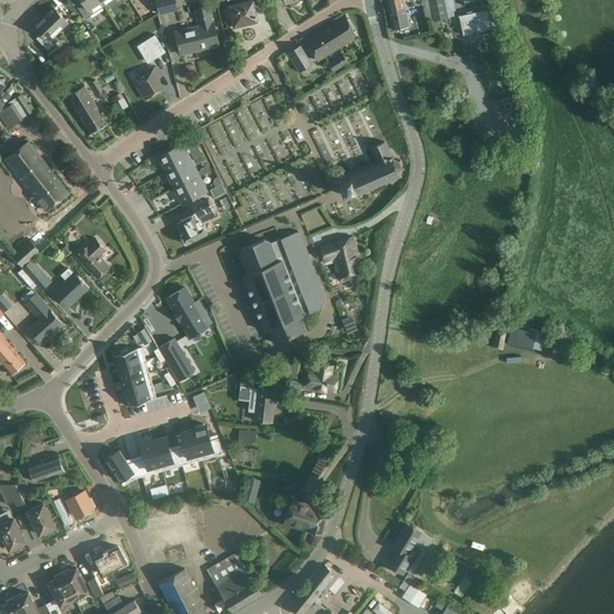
[(100,0),(80,0),(82,0),(76,5),(83,14),(85,19),(91,16),(88,10),(101,1),(100,0)]
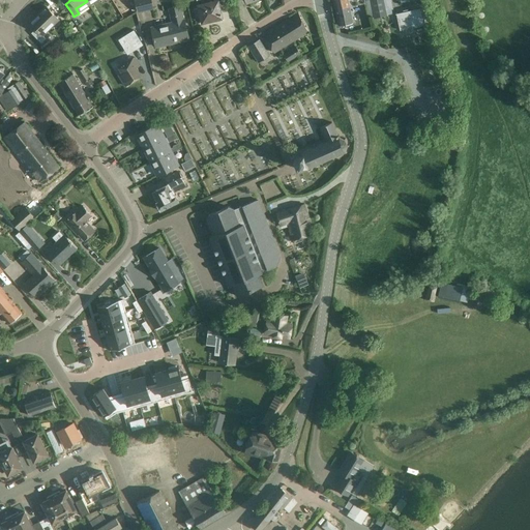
[(135,0),(138,11),(146,10),(143,0),(150,0),(150,1),(151,1),(150,0),(135,0)]
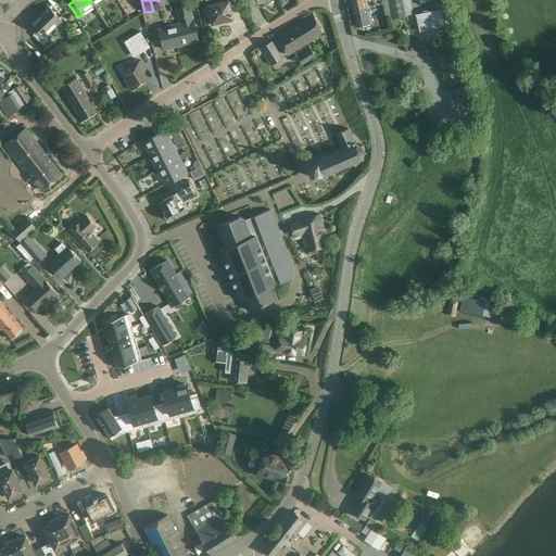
[(205,0),(210,15),(211,15),(213,24),(232,19),(228,0),(230,0),(205,0)]
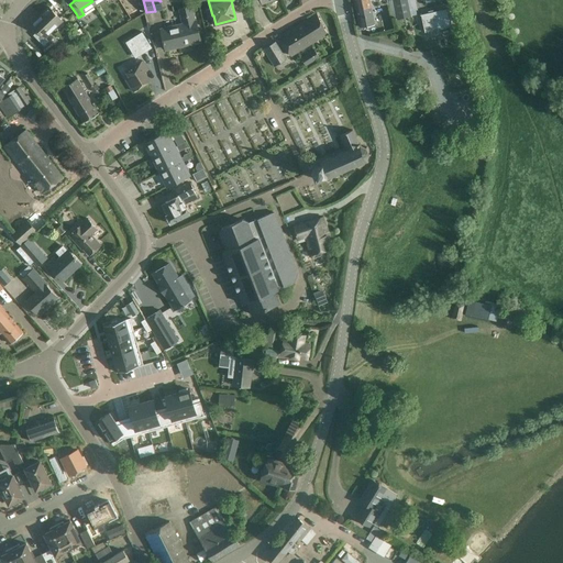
[(353,0),(360,26),(375,23),(371,8),(388,3),(387,0),(353,0)]
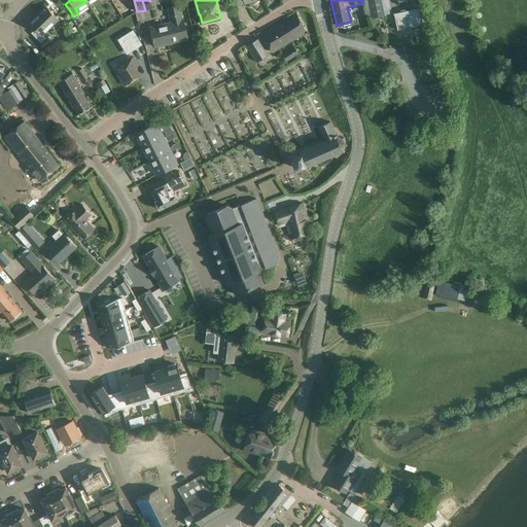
[(372,18),(385,15),(389,14),(389,9),(390,9),(388,0),(362,0),(366,16),(372,15),(372,18)]
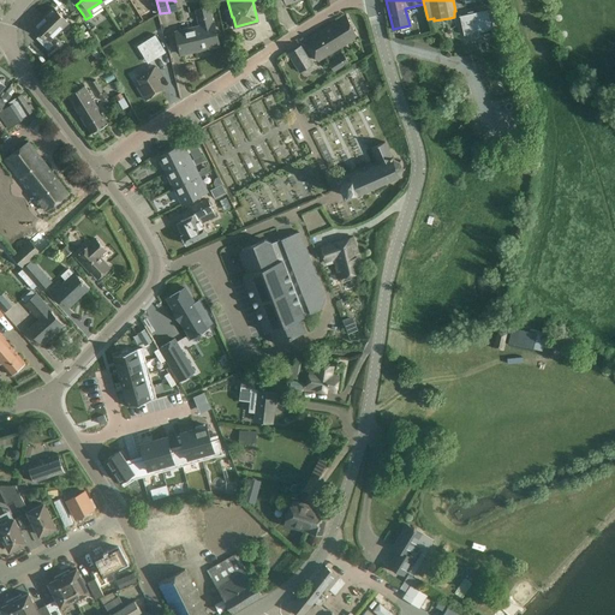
[(195,51),(220,46),(214,22),(213,23),(209,6),(196,10),(199,25),(175,31),(179,48),(180,52),(193,48),(195,51)]
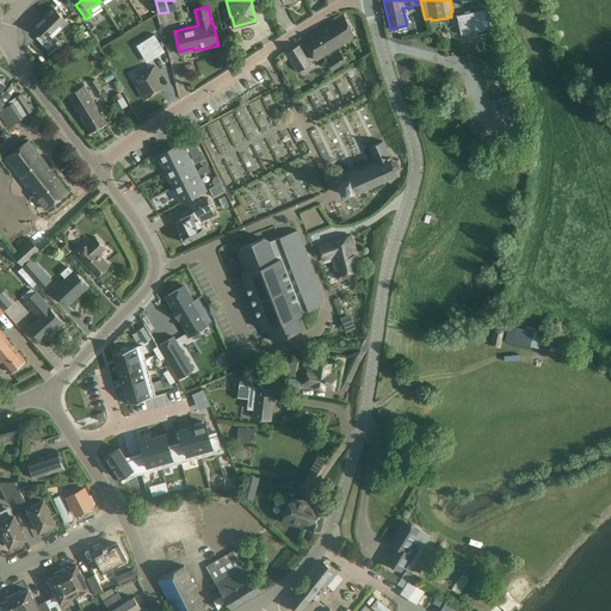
[(68,23),(53,7),(43,17),(59,32),(68,23)]
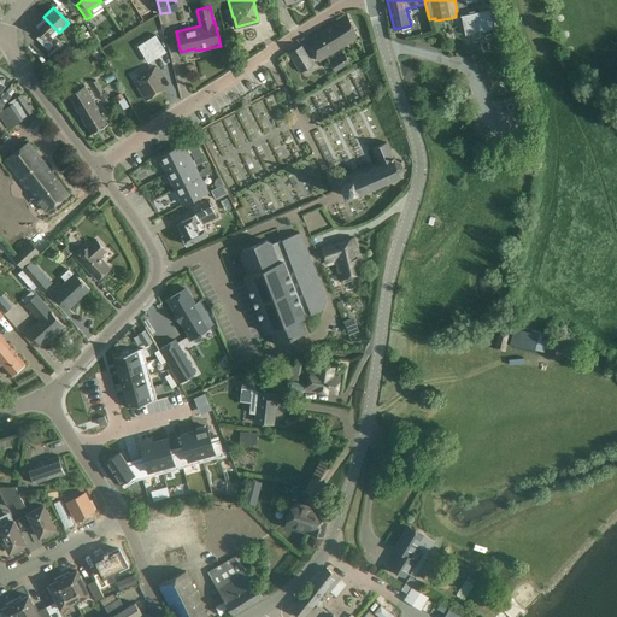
[(150,7),(144,11),(147,18),(154,15),(154,13),(151,9),(150,7)]
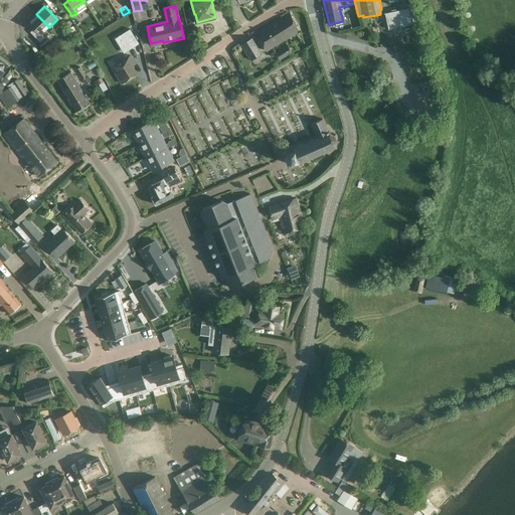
[(385,13),(388,30),(413,24),(409,8),(385,13)]
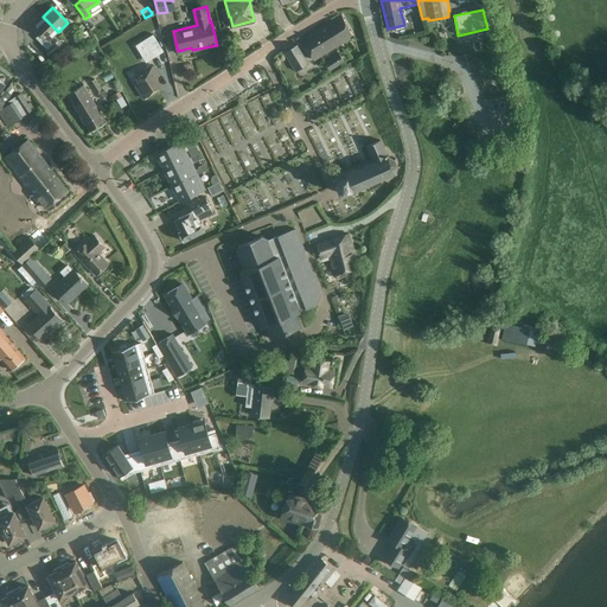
[(314,61),(353,37),(342,14),(301,40),(314,61)]
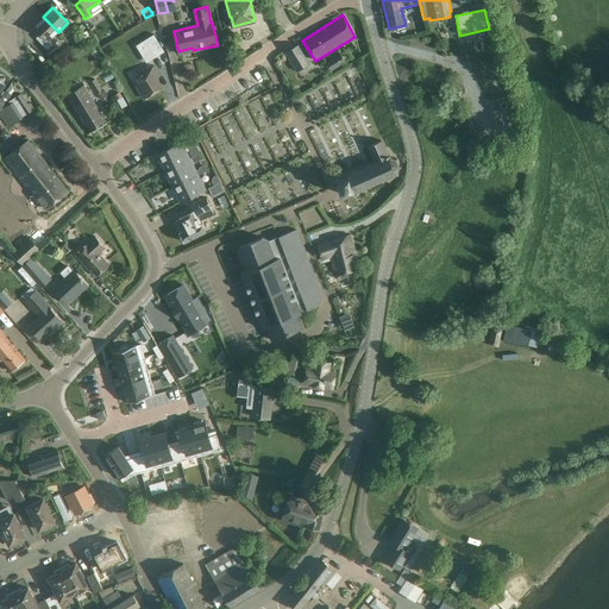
[(48,50),(52,45),(49,41),(58,32),(43,17),(35,26),(41,33),(36,38),(48,50)]
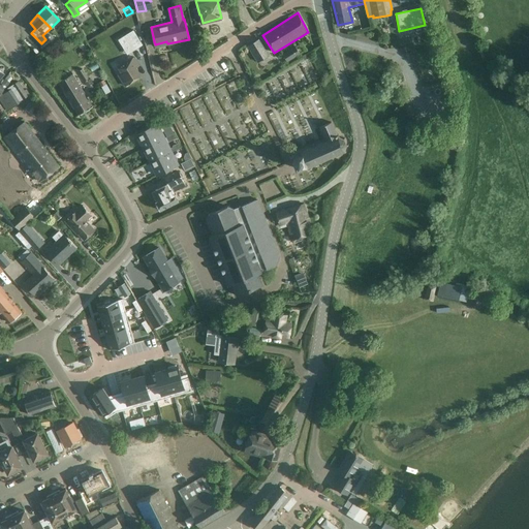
[(133,30),(118,39),(127,55),(143,44),(133,30)]
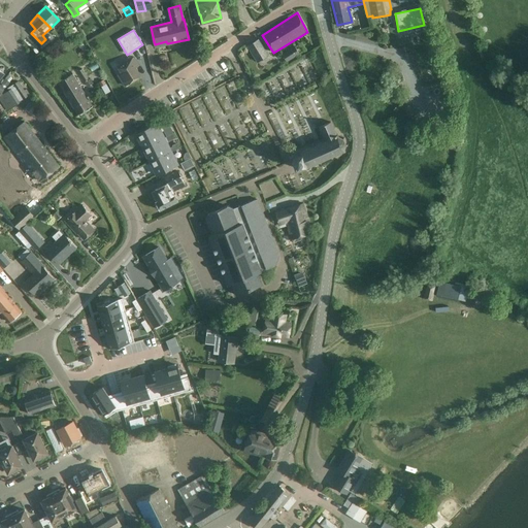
[(248,45),(257,61),(267,55),(258,39),(248,45)]
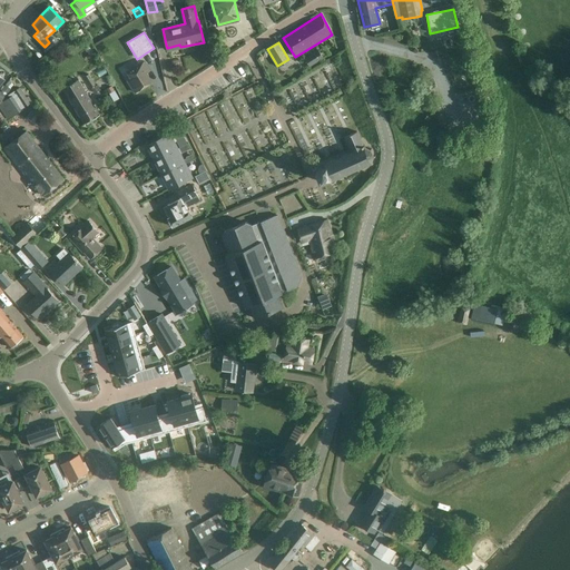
[(308,66),(323,58),(318,50),(304,58),(308,66)]
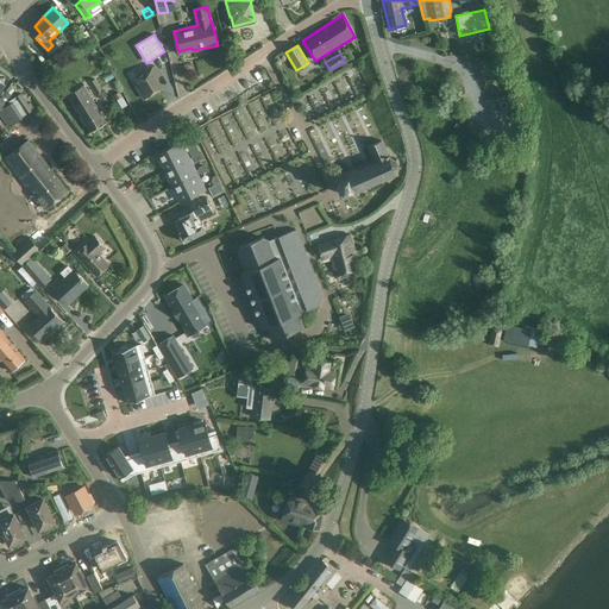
[(37,70),(46,83),(55,77),(45,64),(37,70)]
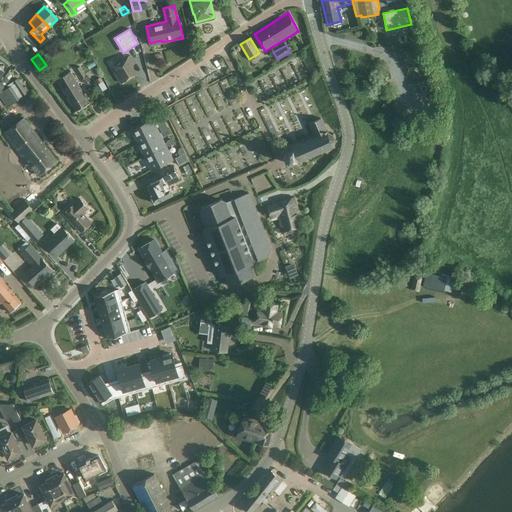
[(114,72),(116,75),(121,83),(137,74),(130,63),(133,61),(129,55),(114,64),(117,69),(114,72)]
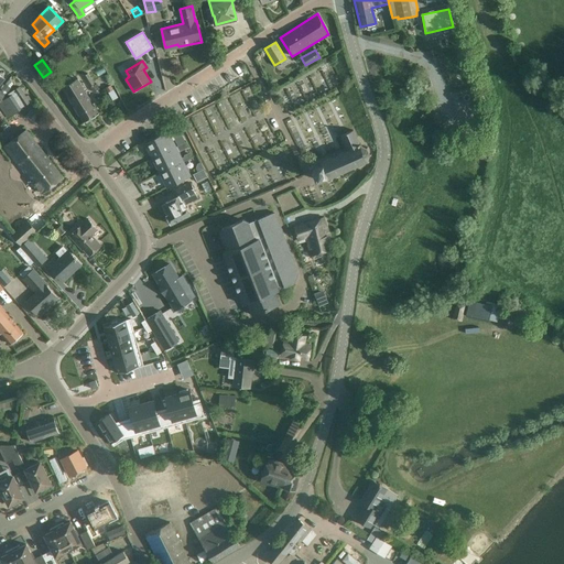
[(88,73),(86,74),(84,76),(90,87),(93,93),(99,88),(97,84),(95,85),(88,73)]
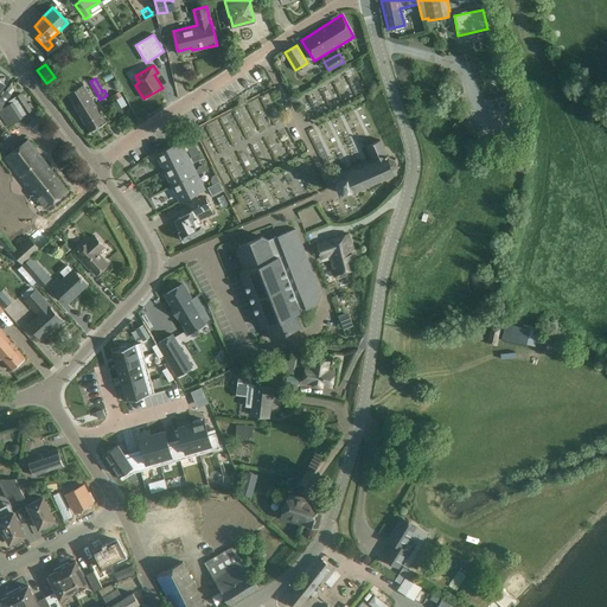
[(84,85),(68,95),(90,132),(107,122),(84,85)]
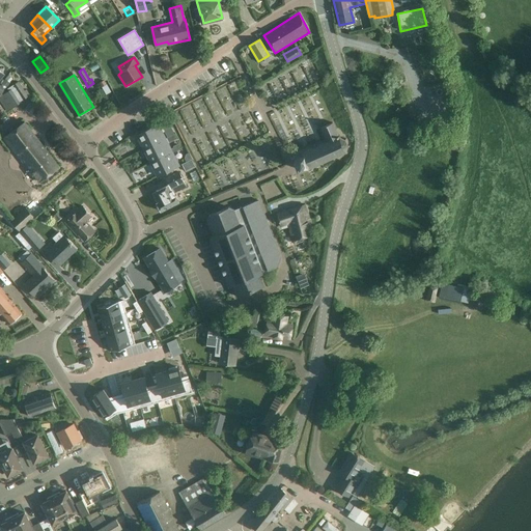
[(106,85),(104,80),(99,83),(106,94),(111,91),(107,84),(106,85)]
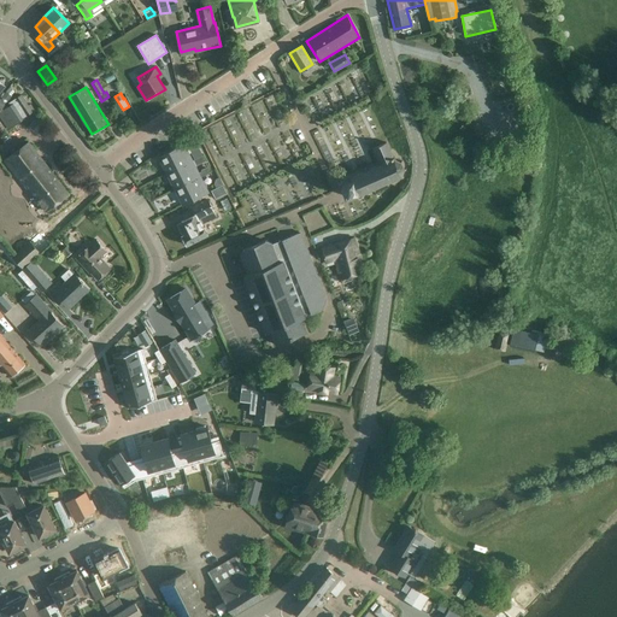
[(29,106),(22,95),(16,99),(10,104),(11,105),(9,107),(1,98),(0,99),(0,117),(7,129),(24,118),(19,112),(21,112),(24,117),(35,110),(30,105),(29,106)]
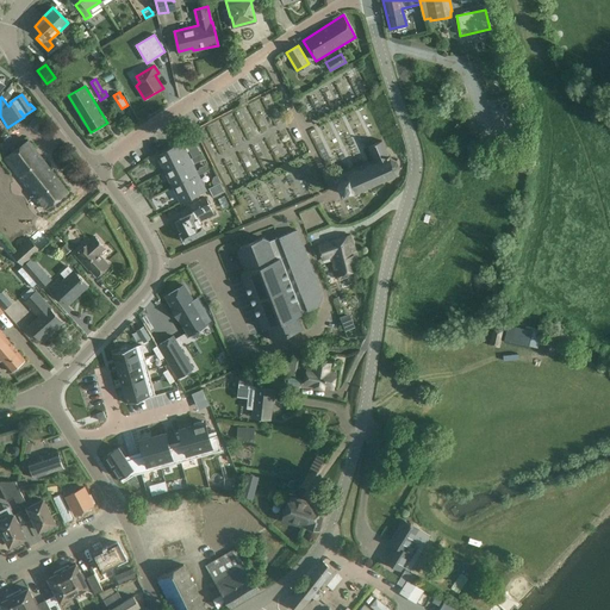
[(47,209),(58,199),(68,192),(29,139),(19,148),(5,159),(31,193),(33,191),(47,209)]
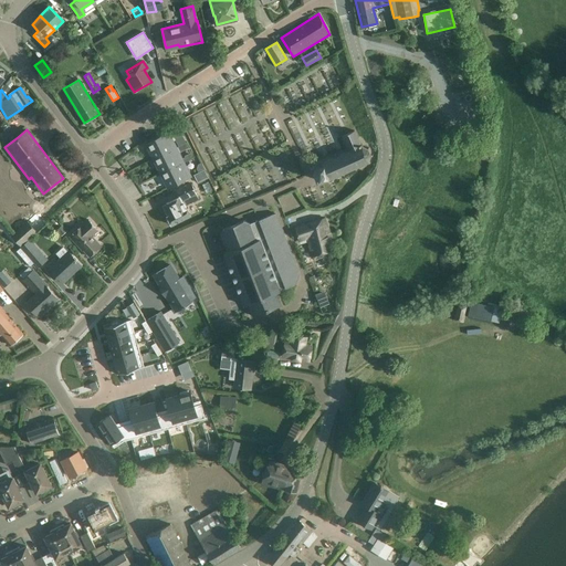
[(342,136),(347,149),(346,149),(347,150),(336,156),(335,155),(334,155),(334,157),(321,163),(323,166),(327,177),(328,180),(343,174),(343,176),(345,175),(344,174),(355,168),(355,170),(357,169),(356,168),(368,163),(369,164),(370,163),(369,161),(371,157),(373,157),(373,155),(371,155),(368,149),(369,149),(369,147),(367,149),(363,146),(362,144),(360,144),(355,130),(342,136)]
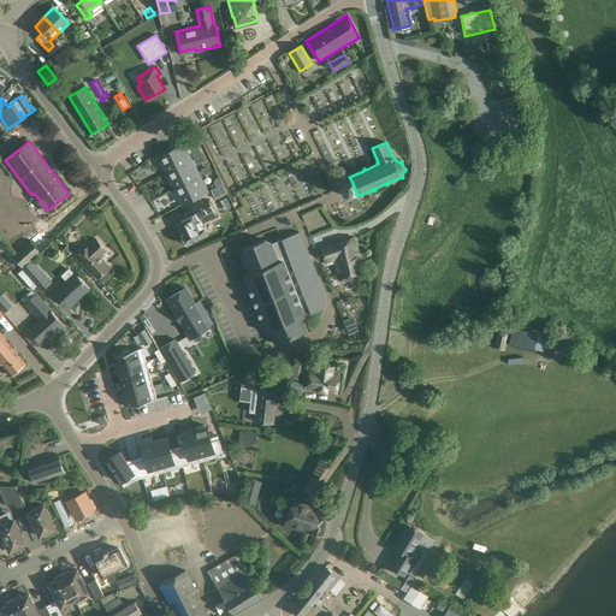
[(184,144),(159,157),(167,173),(191,160),(184,144)]
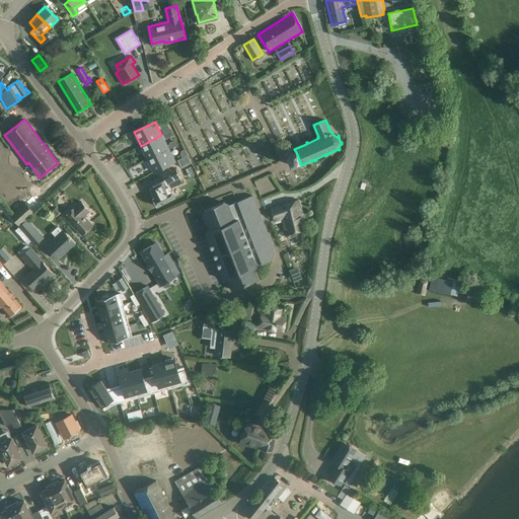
[(161,135),(141,146),(148,158),(168,148),(161,135)]
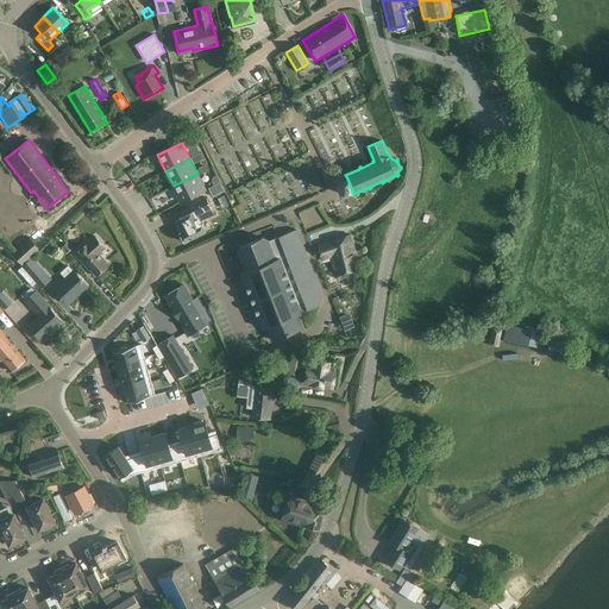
[(198,174),(174,186),(181,202),(205,190),(198,174)]
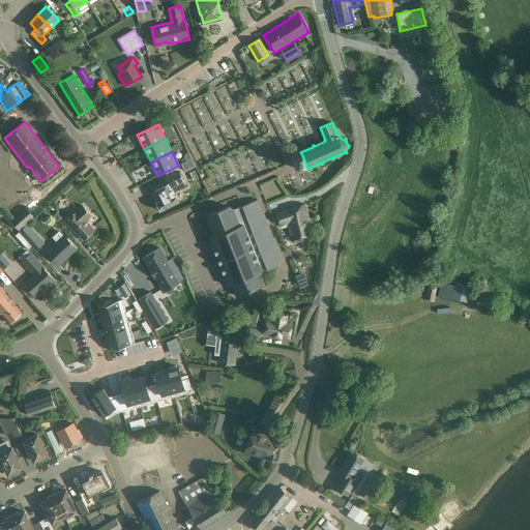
[(294,158),(298,169),(306,166),(302,155),(294,158)]
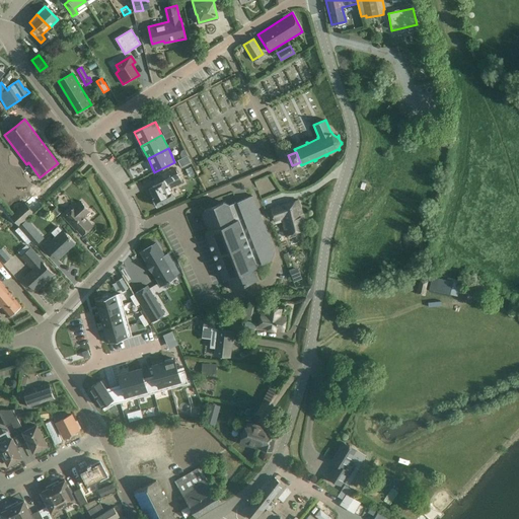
[(158,206),(174,198),(169,189),(182,181),(175,168),(165,173),(167,179),(149,189),(154,198),(152,201),(154,206),(158,206)]
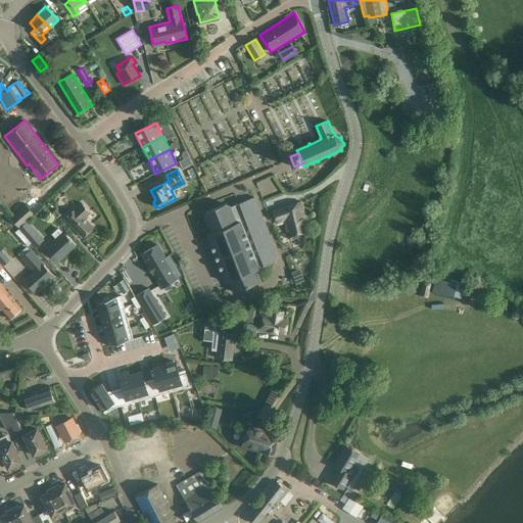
[(5,197),(0,200),(0,203),(7,212),(13,207),(5,197)]
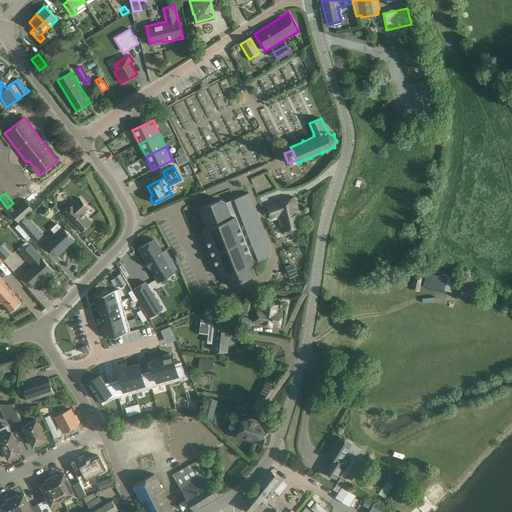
[(203,229),(221,276),(225,275),(229,286),(254,276),(250,265),(253,264),(253,263),(266,258),(271,248),(249,193),(232,200),(225,202),(220,200),(202,207),(200,212),(206,228),(203,229)]
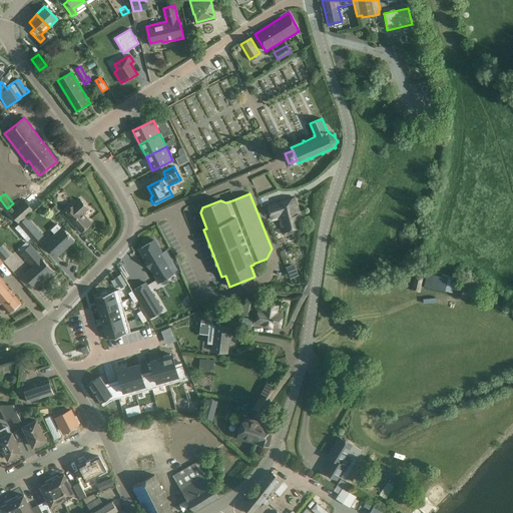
[(284,232),(302,226),(298,206),(295,197),(268,206),(272,218),(279,216),(284,232)]
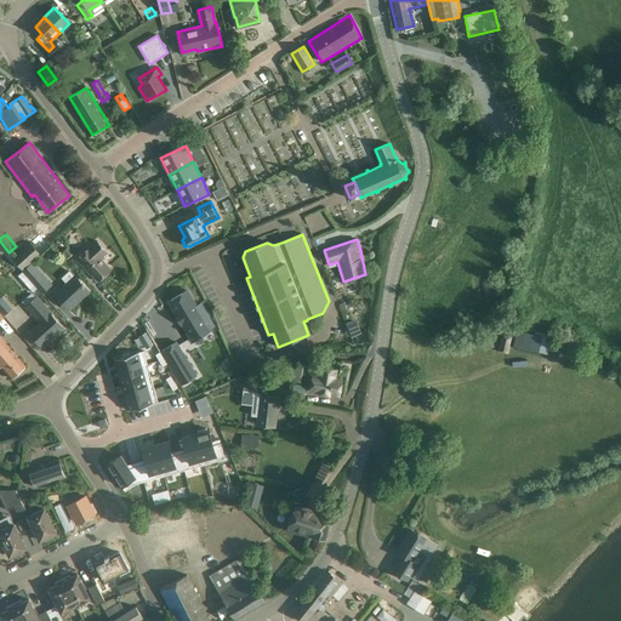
[(90,248),(77,260),(87,271),(98,281),(112,271),(101,258),(107,252),(97,241),(90,248)]
